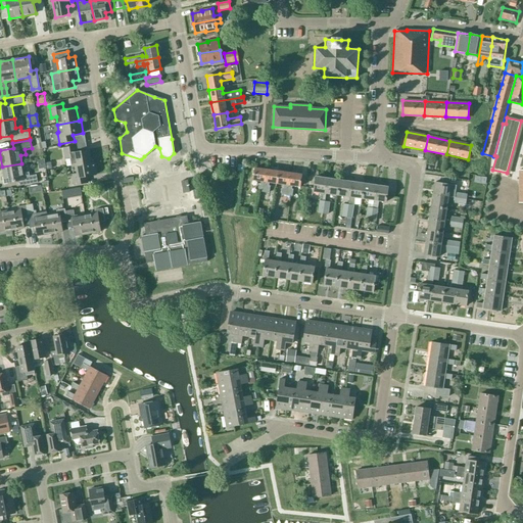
[(76,165),(90,163),(90,162),(88,150),(77,152),(76,146),(63,148),(65,159),(70,158),(72,167),(76,165)]
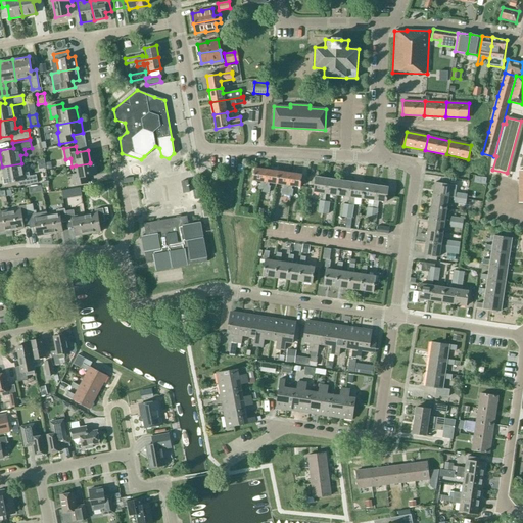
[(96,175),(94,162),(90,162),(90,163),(76,165),(78,174),(73,175),(74,185),(86,183),(85,177),(96,175)]
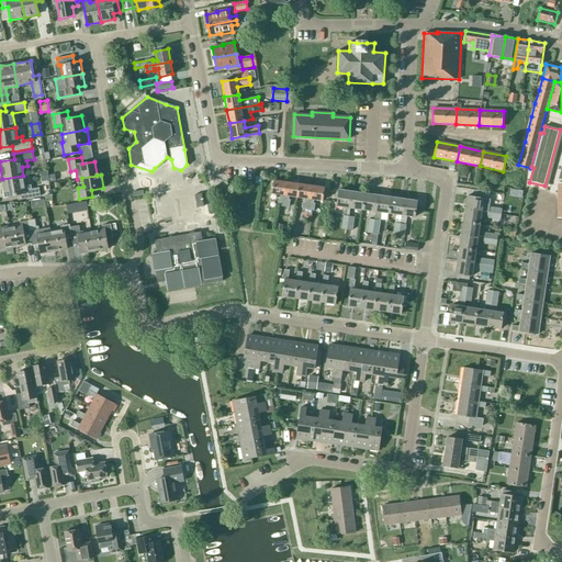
[(25,186),(23,176),(2,179),(4,197),(21,194),(21,200),(41,197),(38,188),(32,189),(31,184),(25,186)]
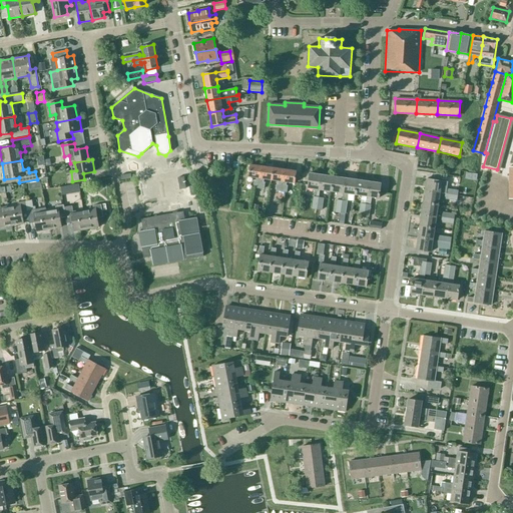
[(253,187),(259,188),(262,166),(250,164),(248,176),(257,178),(255,181),(254,181),(253,187)]
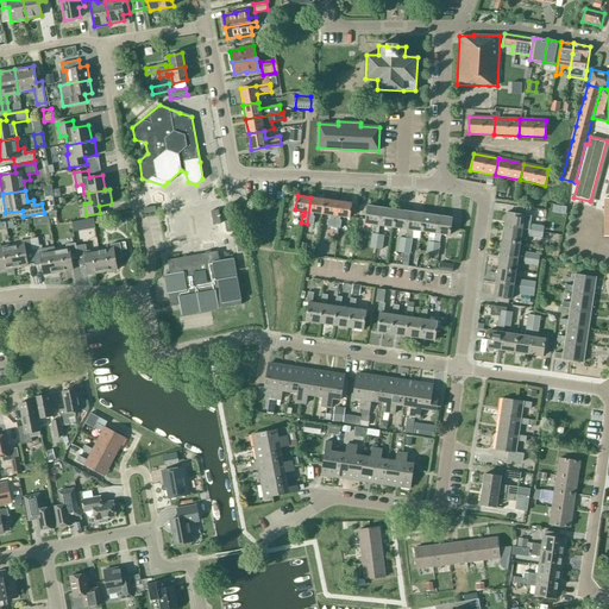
[(324,200),(311,198),(307,224),(313,225),(314,217),(312,217),(313,213),(322,214),(324,200)]
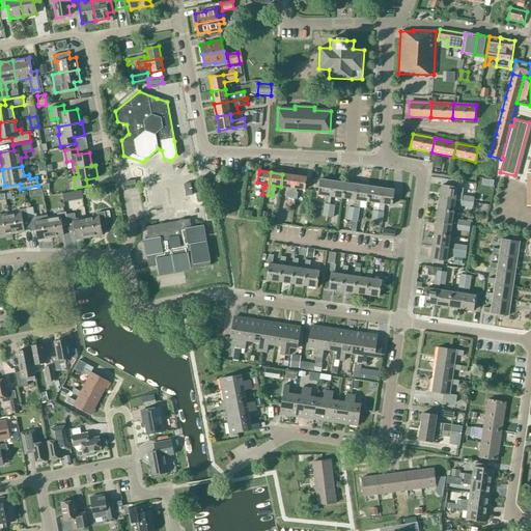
[(291,198),(295,175),(282,174),(281,187),(288,188),(288,191),(286,191),(286,197),(291,198)]
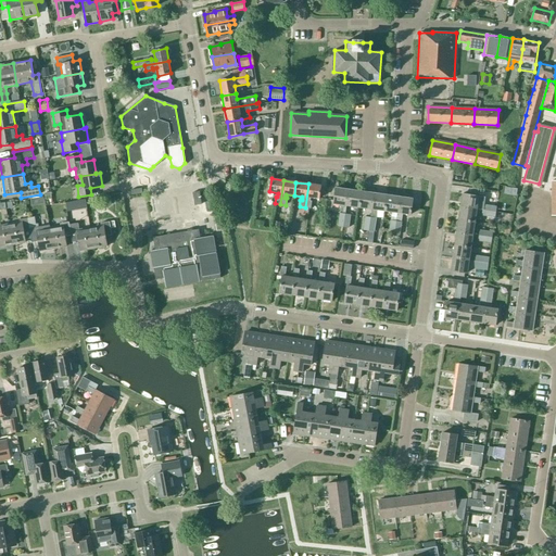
[(320,186),(308,184),(305,207),(311,209),(311,202),(310,201),(311,198),(319,199),(320,186)]
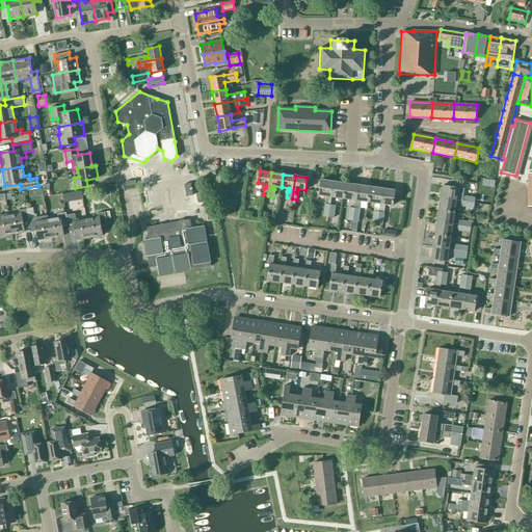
[(328,217),(330,204),(331,196),(334,182),(321,180),(319,195),(325,196),(323,216),(328,217)]
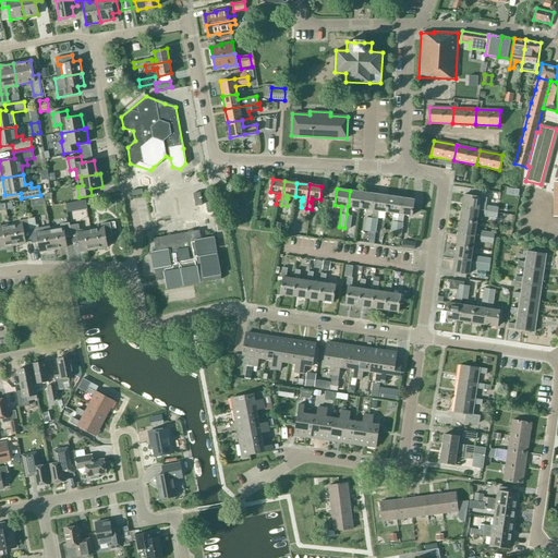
[(348,206),(360,208),(363,192),(350,191),(348,206)]
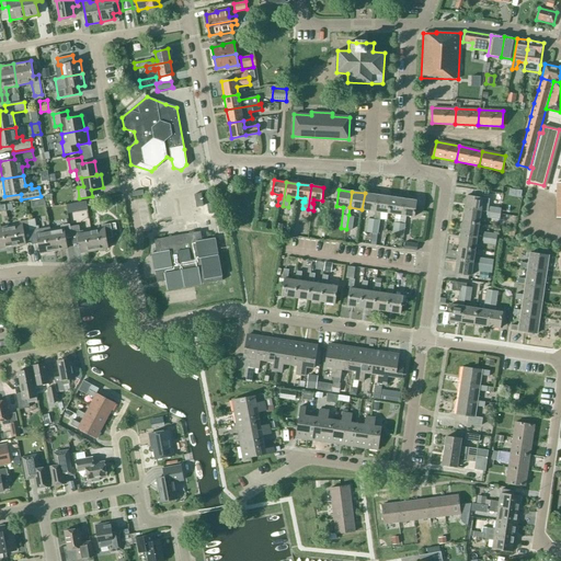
[(194,194),(196,207),(204,206),(202,193),(194,194)]
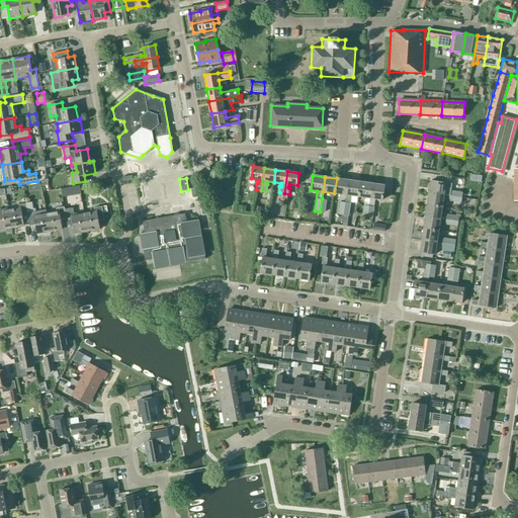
[(346,195),(348,180),(337,178),(334,193),(346,195)]
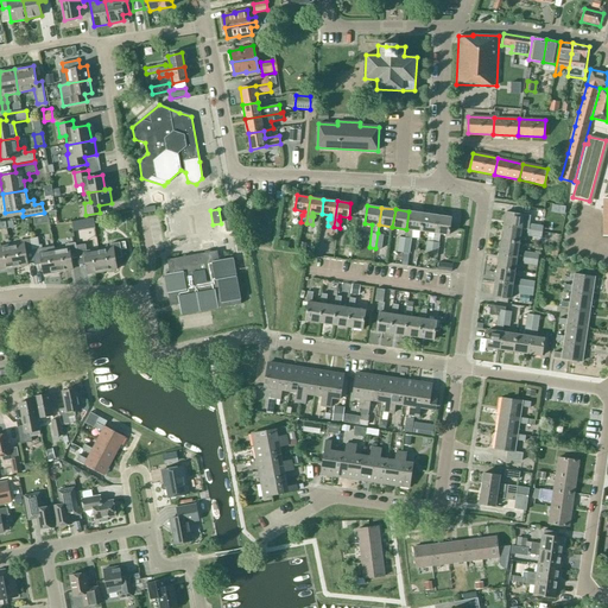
[(409,253),(411,238),(412,229),(420,230),(423,214),(409,211),(406,229),(405,238),(404,252),(409,253)]
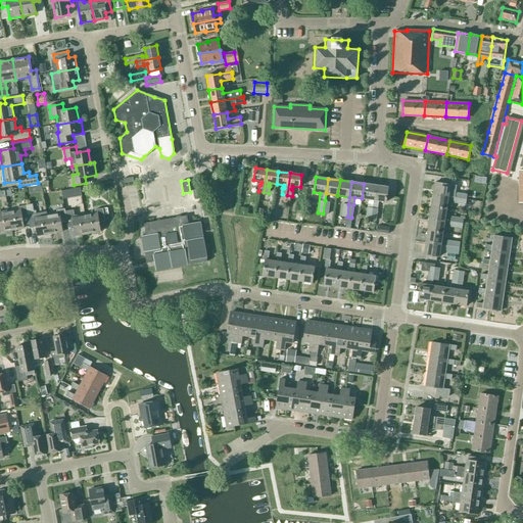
[(466,199),(467,194),(448,192),(449,185),(435,182),(433,194),(448,197),(454,198),(454,197),(466,199)]
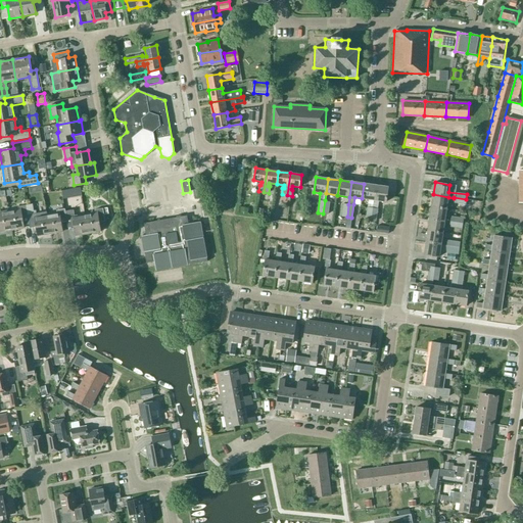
[(371,221),(376,185),(364,184),(362,198),(368,199),(365,220),(371,221)]
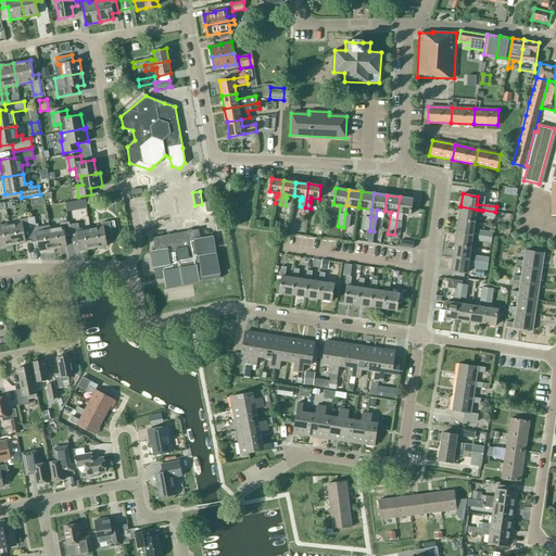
[(400,236),(402,223),(403,214),(411,215),(413,199),(400,197),(394,235),(400,236)]
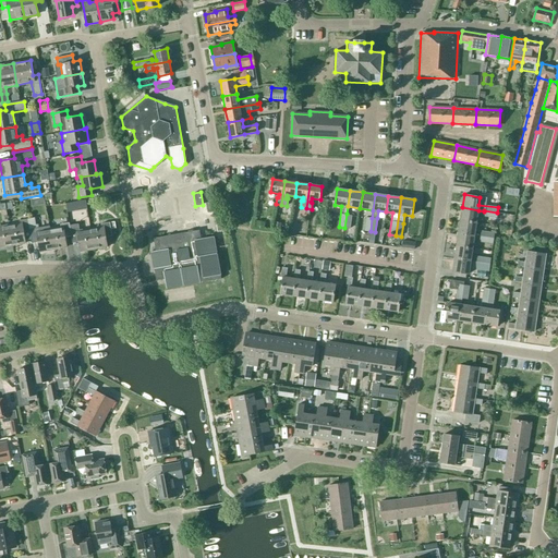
[(476,222),(478,210),(462,207),(460,220),(476,222)]
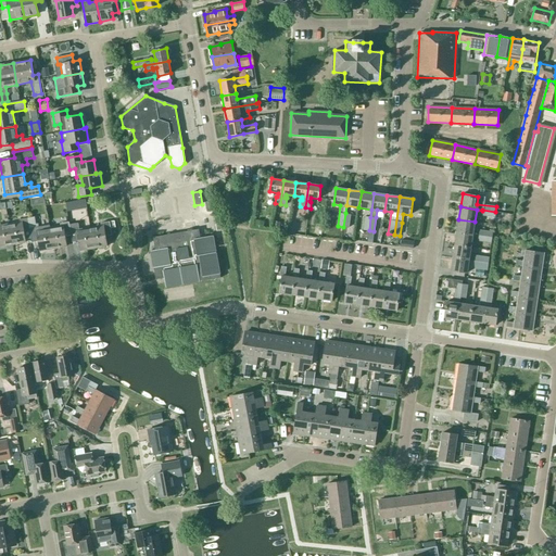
[(39,252),(53,250),(50,229),(39,230),(38,224),(36,224),(35,217),(28,218),(29,229),(30,232),(32,238),(32,242),(38,241),(39,252)]
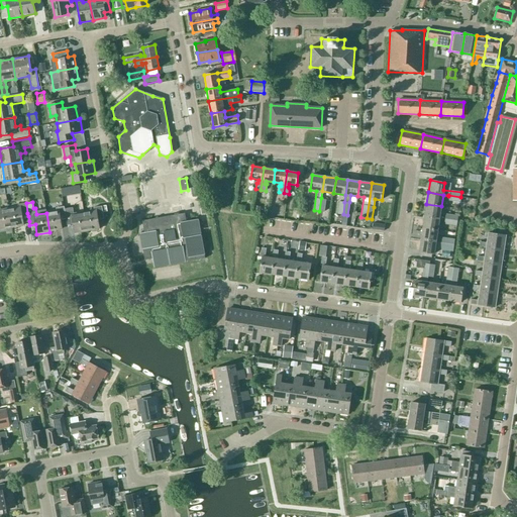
[(27,213),(26,203),(18,204),(18,207),(8,209),(11,228),(24,226),(23,222),(29,221),(28,216),(27,213)]
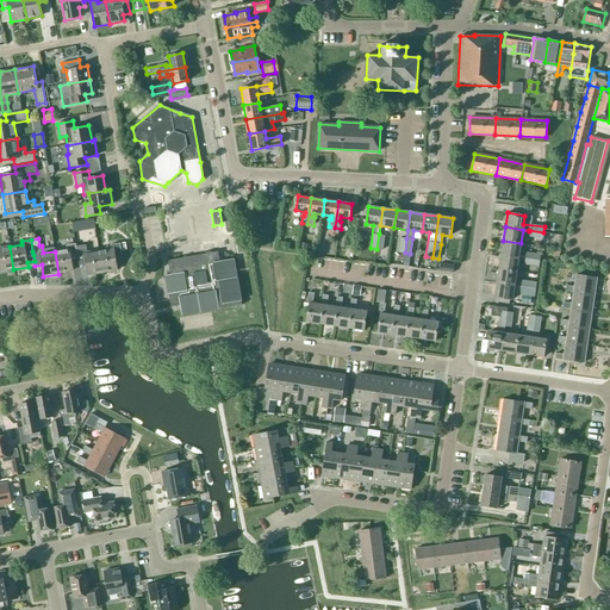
[(518,257),(521,243),(503,241),(500,255),(518,257)]
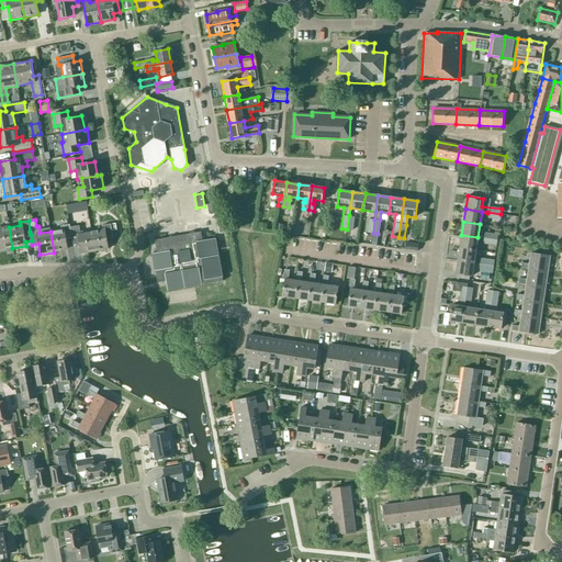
[(102,226),(102,229),(91,232),(94,251),(109,249),(107,239),(113,238),(112,231),(116,229),(115,223),(102,226)]
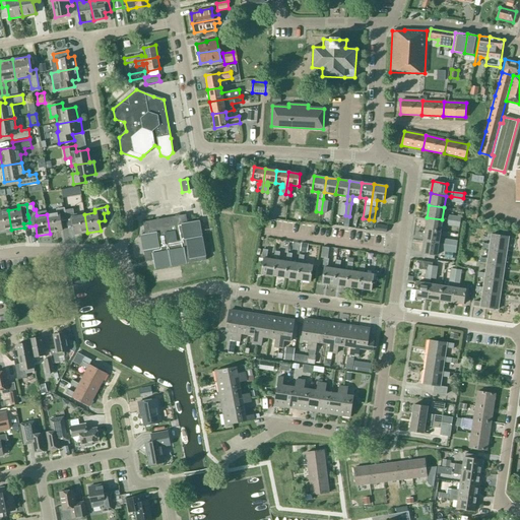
[(56,209),(57,212),(47,214),(50,234),(63,232),(61,221),(66,220),(65,213),(66,213),(65,210),(64,208),(56,209)]
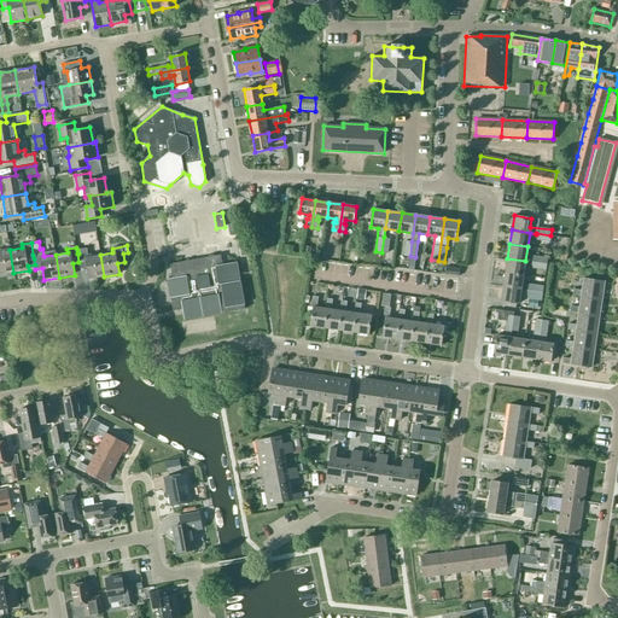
[(89,280),(104,277),(100,255),(88,256),(87,249),(77,250),(79,254),(77,254),(79,262),(80,269),(87,268),(89,280)]
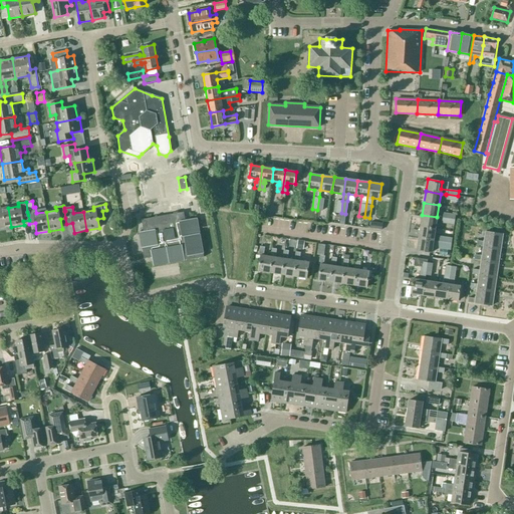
[(0,229),(11,227),(8,208),(0,209),(0,229)]
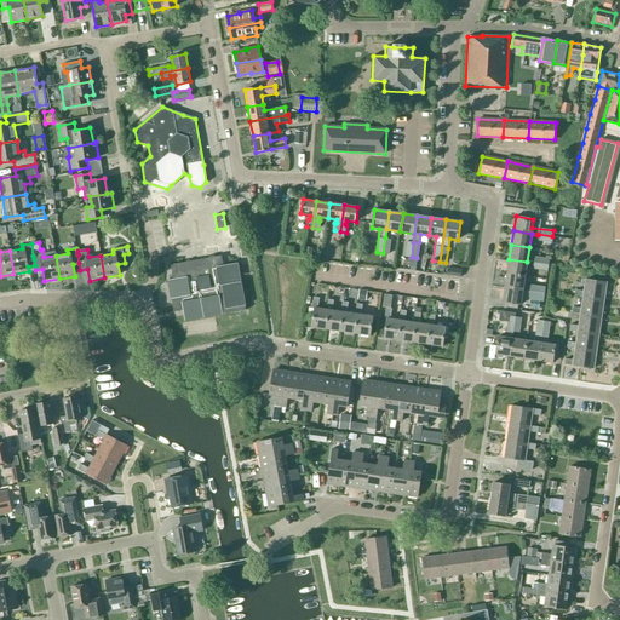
[(171,265),(173,279),(168,280),(173,313),(183,310),(184,321),(223,315),(246,310),(237,263),(223,265),(222,256),(171,265)]
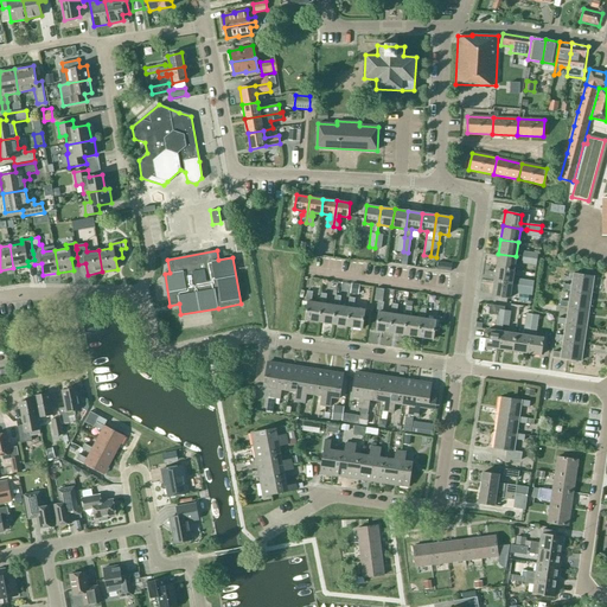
[(513,270),(516,256),(498,254),(497,268),(513,270)]
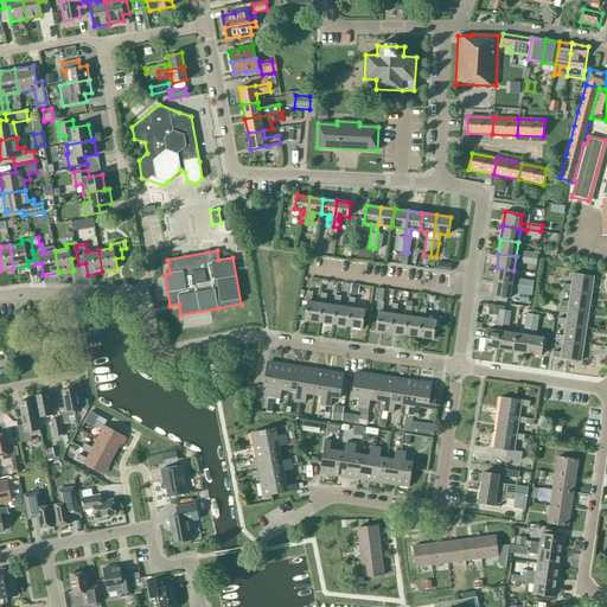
[(512,285),(513,270),(497,268),(494,282),(512,285)]
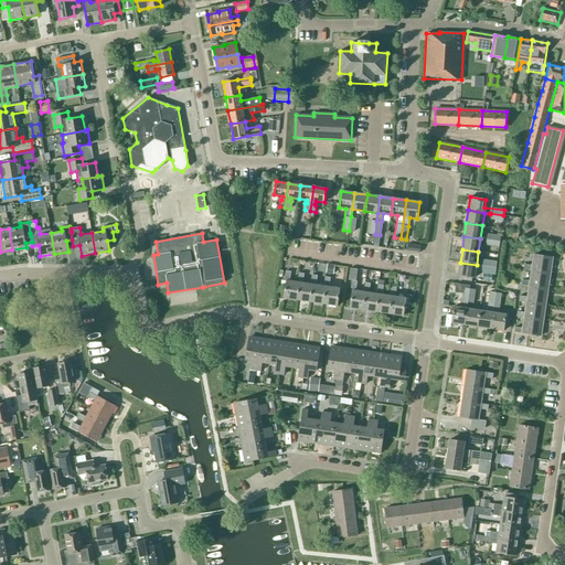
[(524,264),(523,269),(531,270),(550,273),(553,257),(534,254),(532,265),(524,264)]
